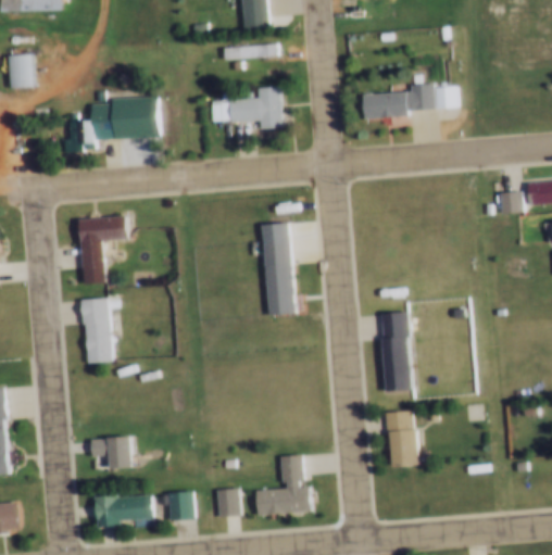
[(61,0),(61,11),(0,12),(0,0),(61,0)]
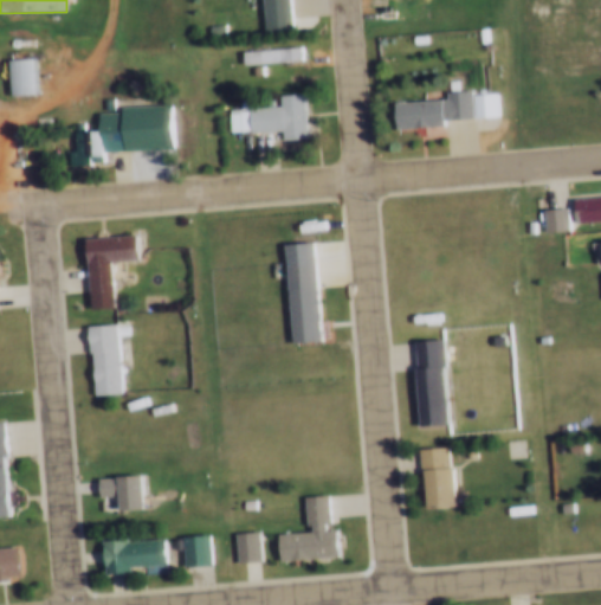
[(289,0),(292,31),(265,32),(263,0),(289,0)]
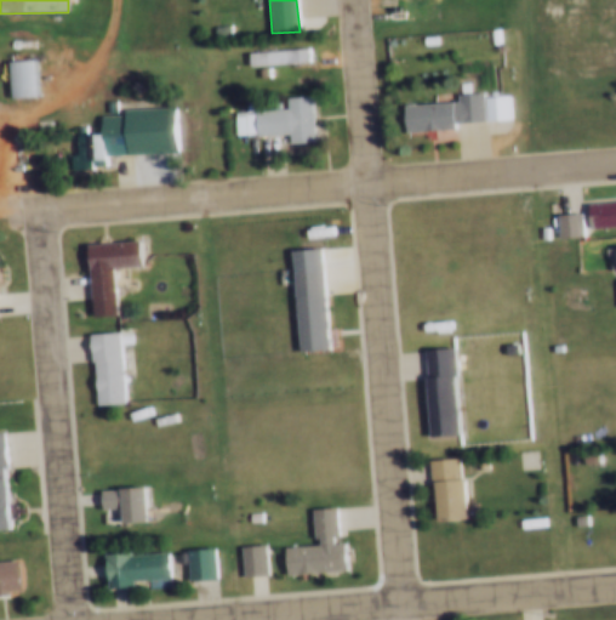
[(489,28),(497,27),(498,43),(490,44),(489,28)]
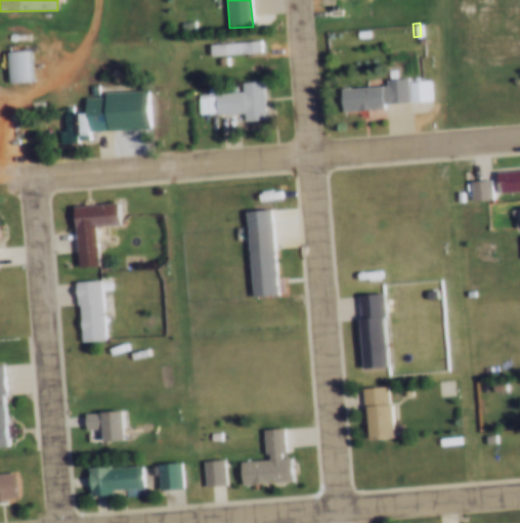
[(356,31),(366,30),(367,37),(356,38),(356,31)]
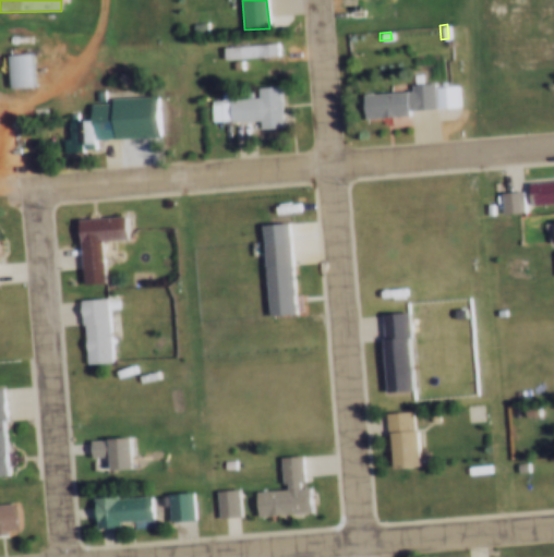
[(277,44),(278,57),(226,61),(225,48),(277,44)]
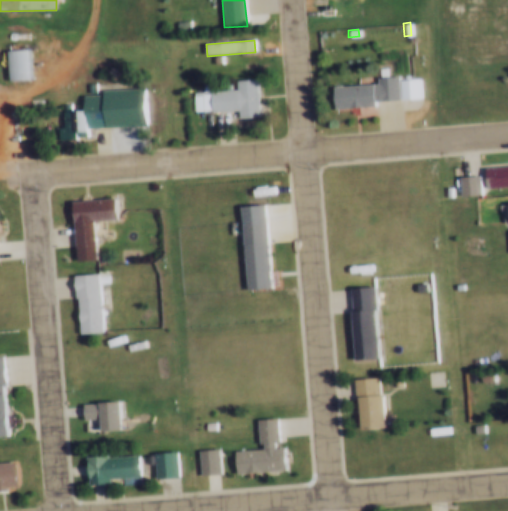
[(8,52),(30,50),(32,81),(10,83),(8,52)]
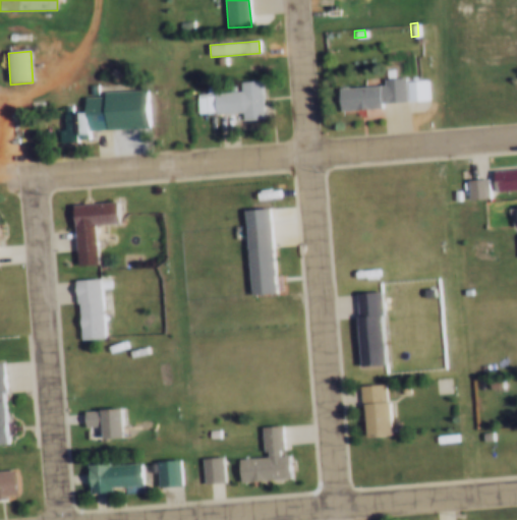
[(382,78),(404,76),(405,80),(426,79),(428,100),(384,103),(384,108),(340,111),(339,88),(382,84),(382,78)]
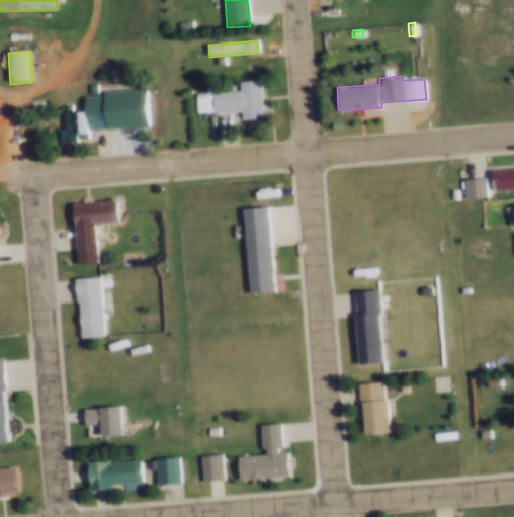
[(242,111),(217,113),(215,94),(240,92),(239,82),(259,81),(262,120),(242,121),(242,111)]
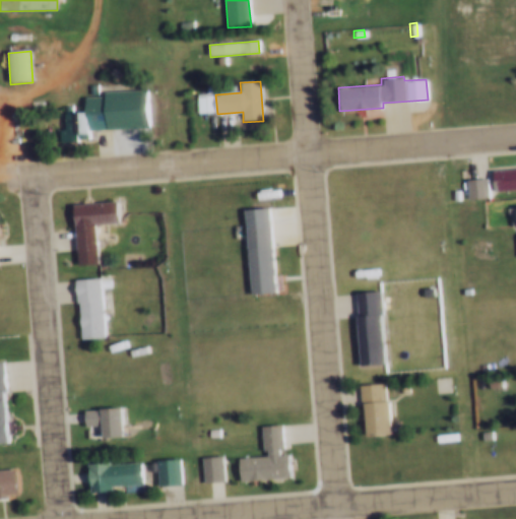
[(217,114),(215,94),(196,95),(197,115),(217,114)]
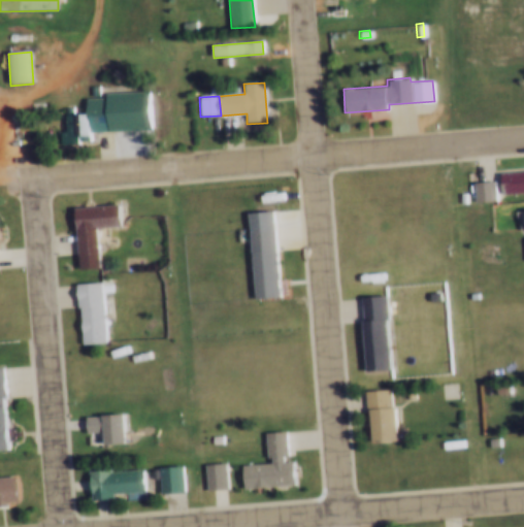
[(111,109),(113,131),(91,132),(92,144),(62,146),(61,132),(66,131),(65,113),(111,109)]
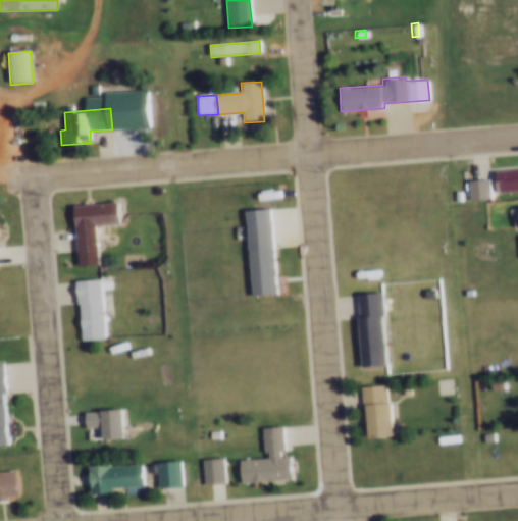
[(495,169),(517,166),(517,190),(497,192),(495,169)]
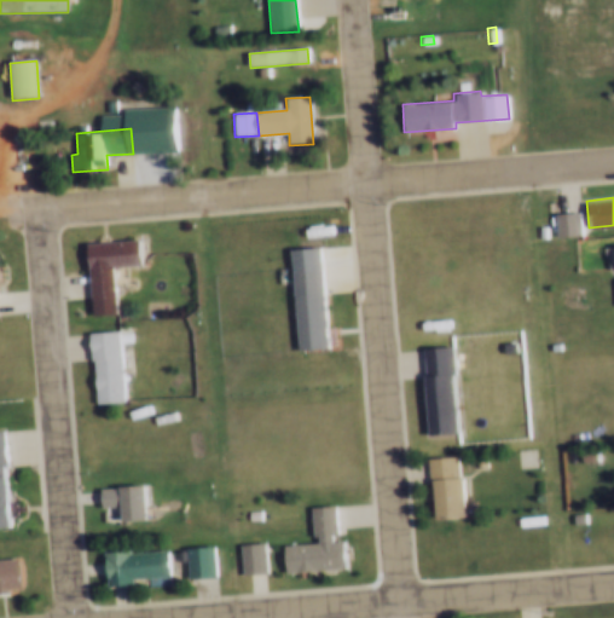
[(579,213),(580,237),(557,240),(555,214),(579,213)]
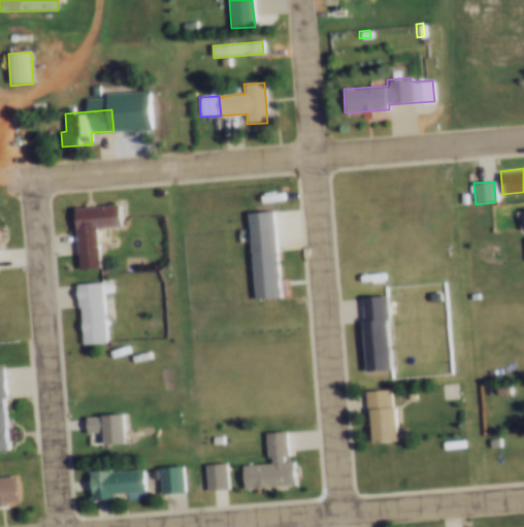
[(78,268),(74,207),(120,204),(122,226),(96,228),(99,267),(78,268)]
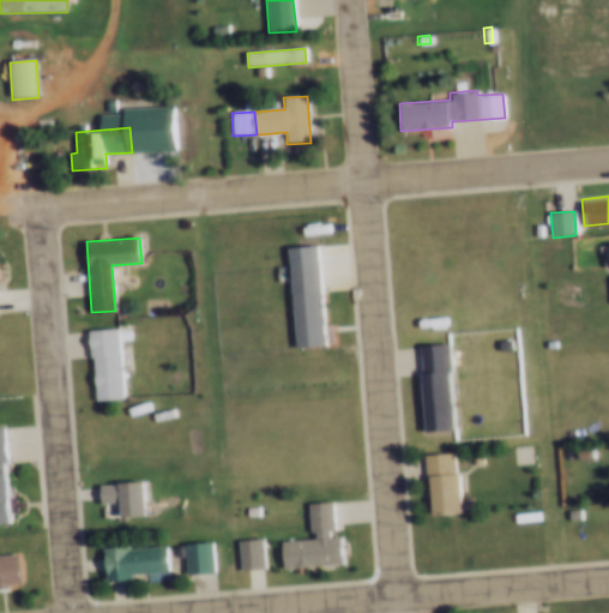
[(288,248),(318,246),(325,347),(295,349),(288,248)]
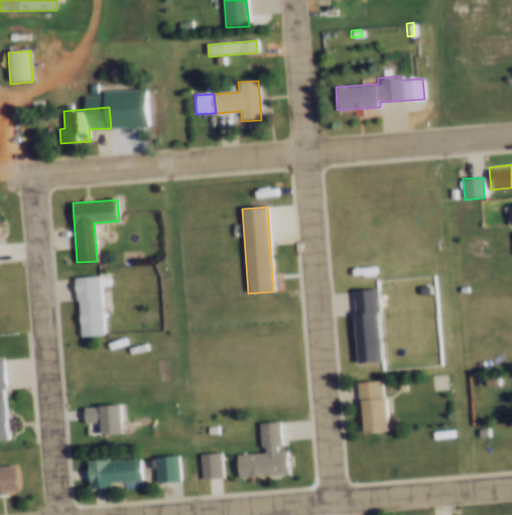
[(107,276),(108,284),(100,285),(104,335),(80,337),(76,278),(107,276)]
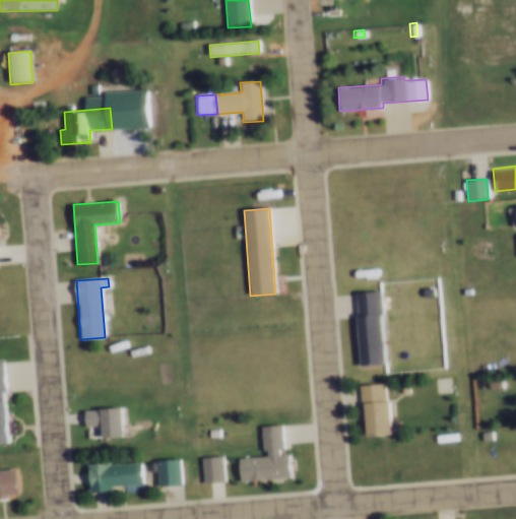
[(423,287),(433,286),(434,296),(423,297),(423,287)]
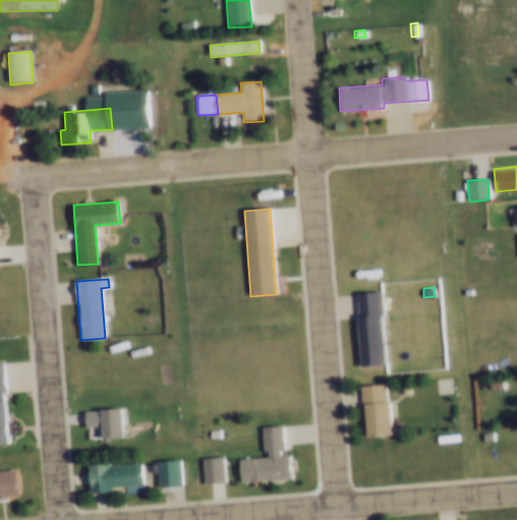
[(386,366),(363,367),(357,293),(381,291),(386,366)]
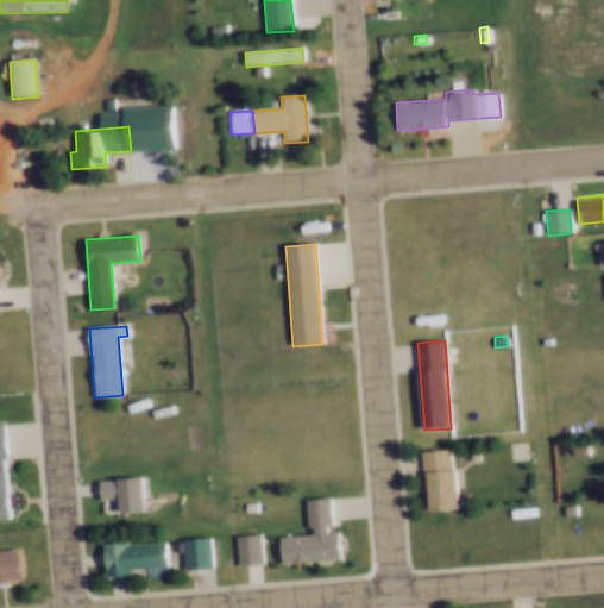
[(0,422),(4,422),(11,520),(0,520),(0,422)]
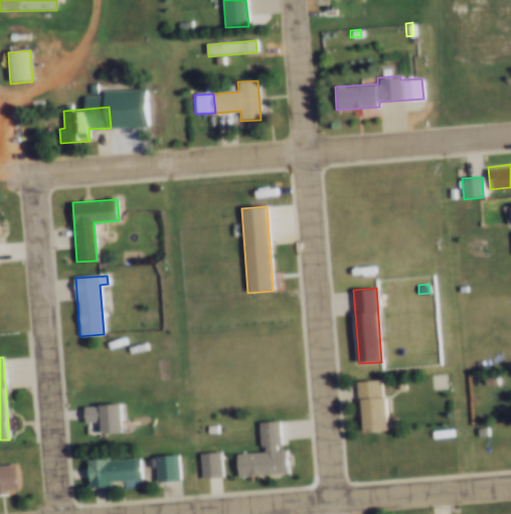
[(480,376),(493,375),(494,383),(481,384),(480,376)]
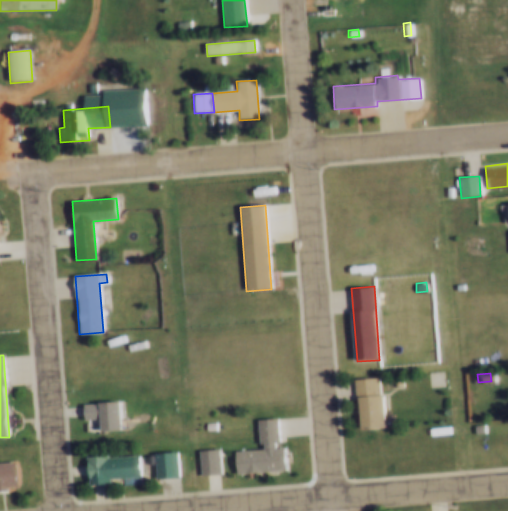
[(392,389),(391,377),(401,376),(402,388),(392,389)]
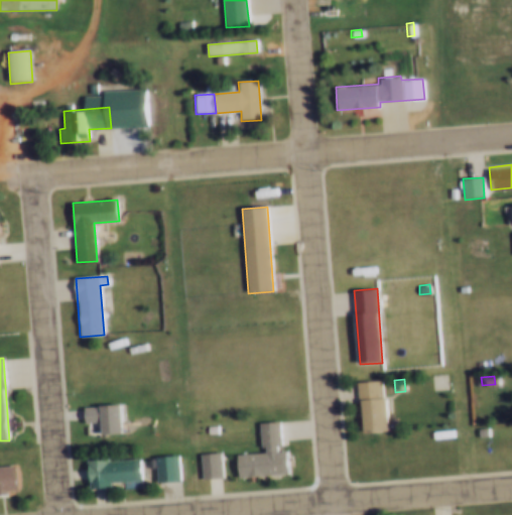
[(357,383),(382,381),(386,431),(364,432),(362,400),(358,400),(357,383)]
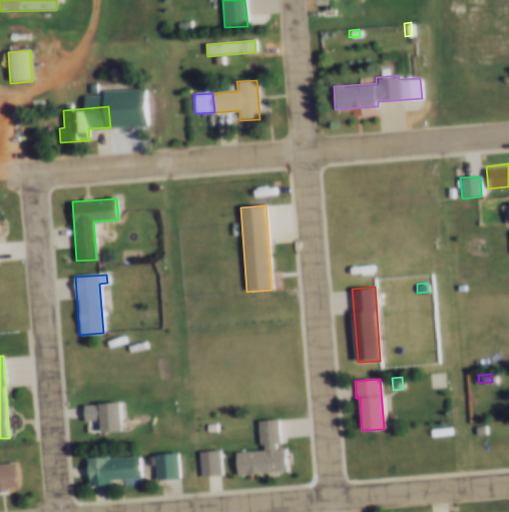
[(123,434),(103,435),(102,420),(85,421),(84,406),(121,403),(123,434)]
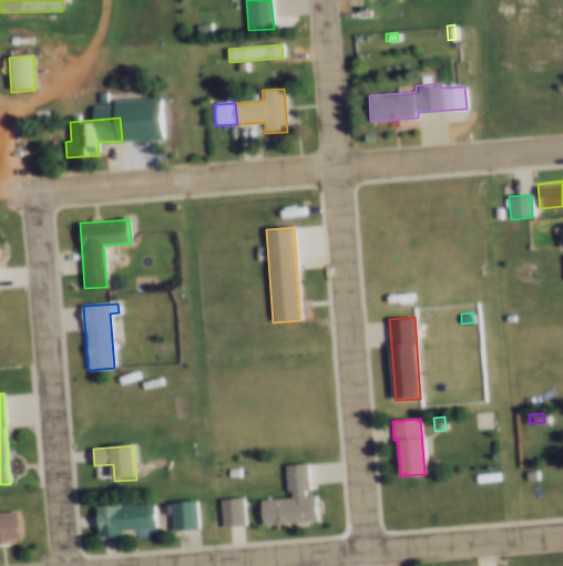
[(317,496),(319,520),(264,523),(262,501),(294,498),(293,489),(287,490),(286,465),(307,464),(309,487),(306,487),(307,497),(317,496)]
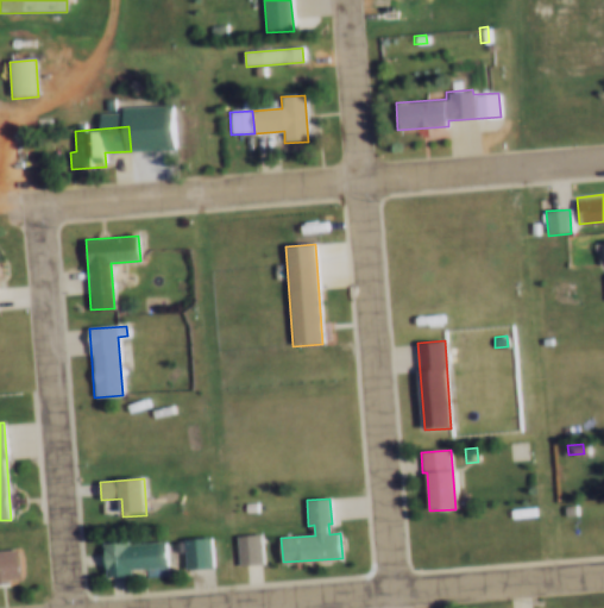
[(255,502),(256,512),(244,512),(244,502),(255,502)]
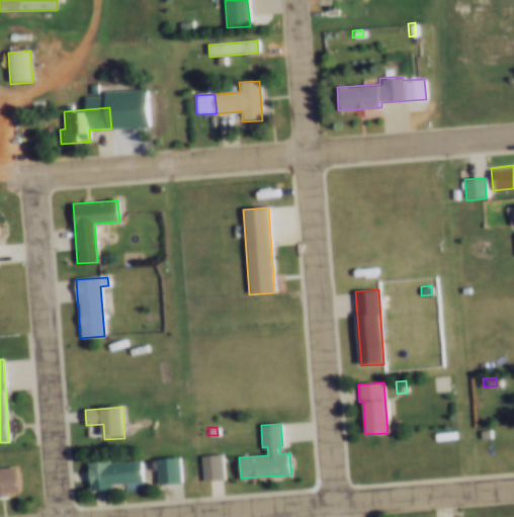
[(489,428),(490,437),(480,438),(479,429),(489,428)]
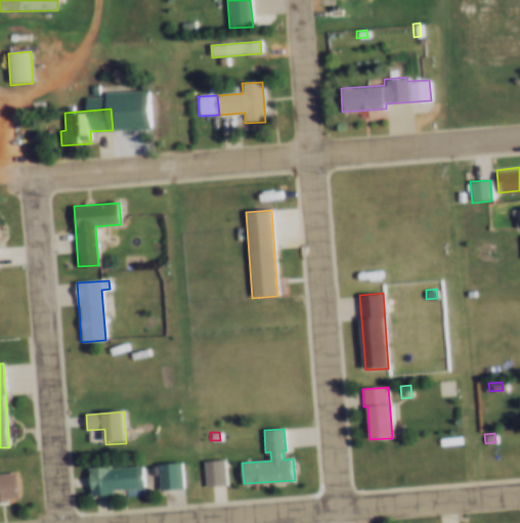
[(224,461),(226,486),(206,487),(204,462),(224,461)]
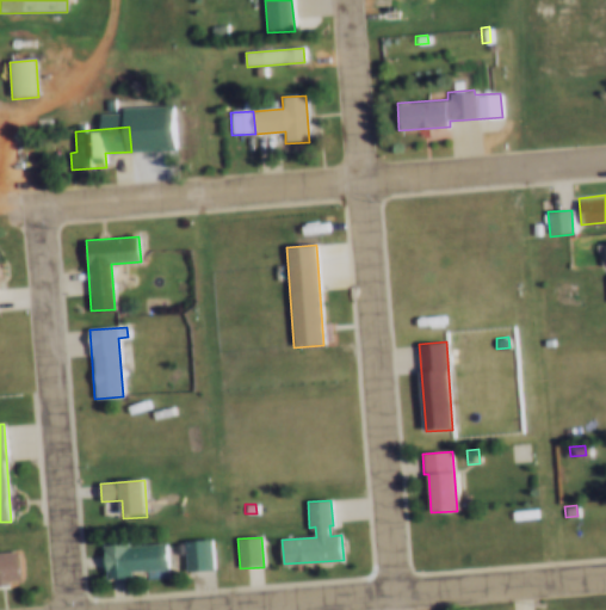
[(211,538),(214,571),(187,573),(186,554),(175,555),(174,541),(211,538)]
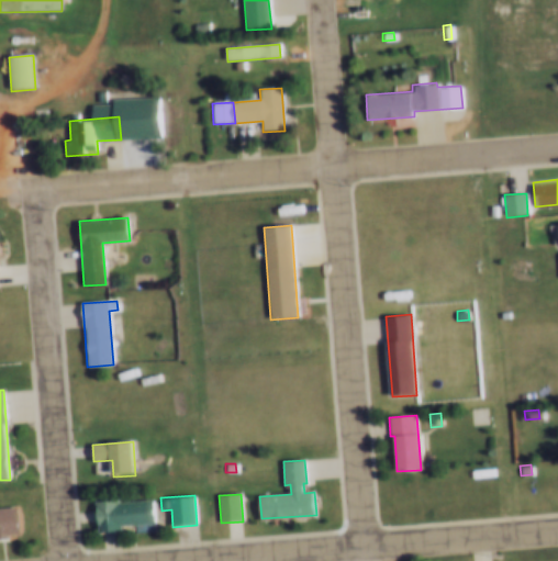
[(154,501),(156,528),(99,533),(97,504),(154,501)]
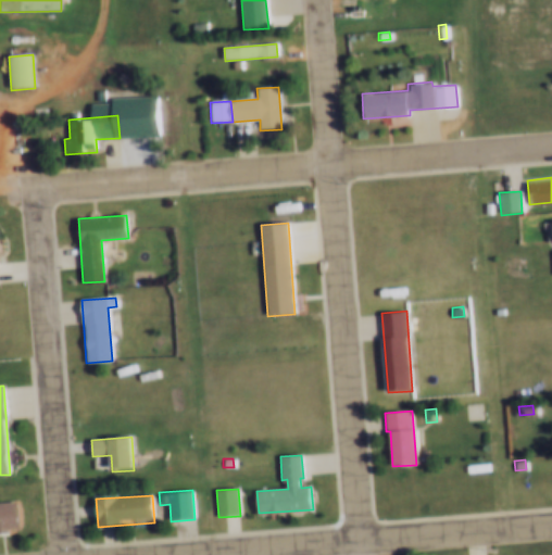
[(0,502),(16,502),(19,528),(4,529),(4,533),(0,533),(0,502)]
